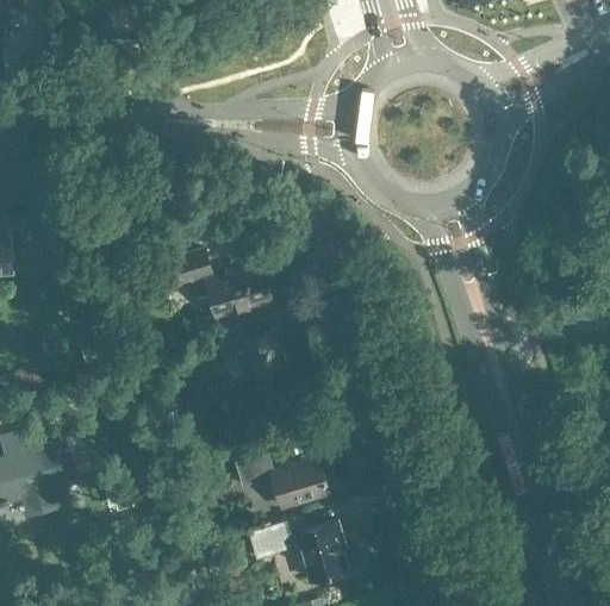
[(0,274),(12,273),(7,236),(0,237),(0,274)]
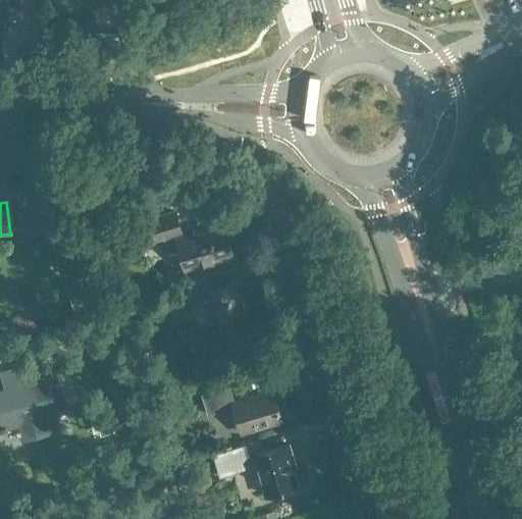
[(175,214),(135,226),(140,244),(163,238),(172,268),(185,265),(187,270),(232,257),(224,227),(178,241),(176,234),(180,232),(175,214)]
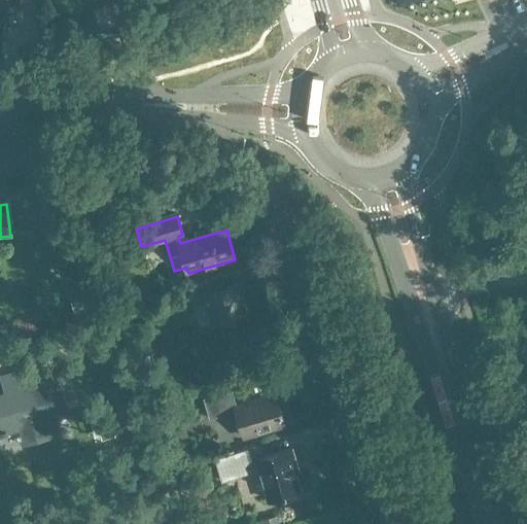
[(220,279),(189,288),(196,310),(206,307),(212,326),(252,314),(243,286),(224,292),(220,279)]
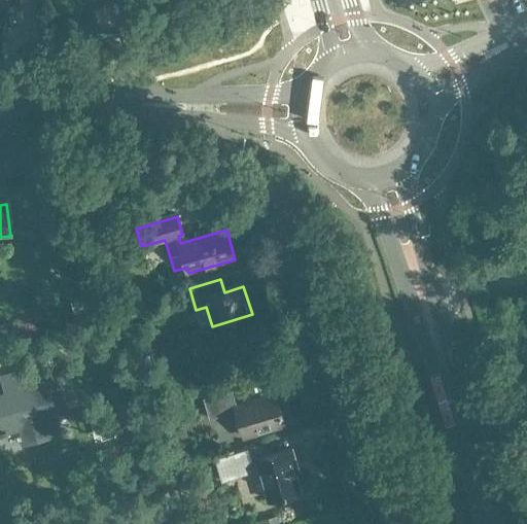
[(92,293),(69,299),(73,313),(95,307),(92,293)]
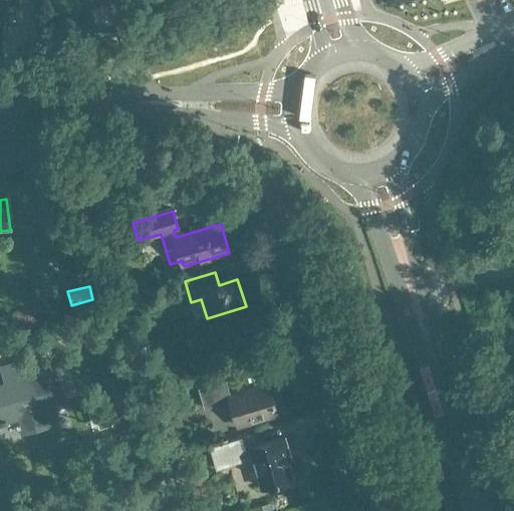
[(35,359),(15,365),(21,386),(14,388),(14,386),(5,389),(0,390),(0,424),(22,418),(26,433),(57,424),(54,412),(65,408),(55,373),(40,377),(35,359)]
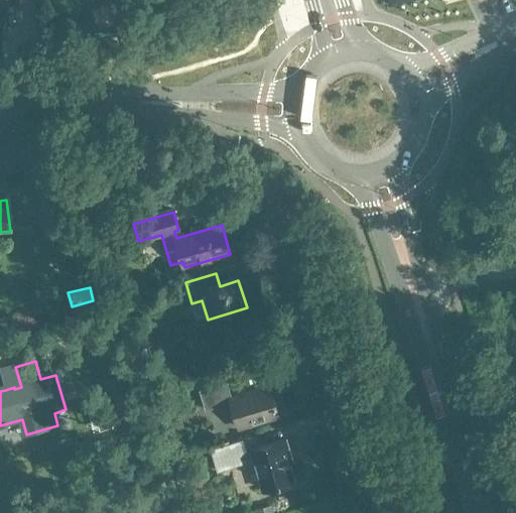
[(228,383),(200,391),(206,411),(223,406),(226,415),(234,413),(239,430),(279,418),(269,387),(232,398),(228,383)]
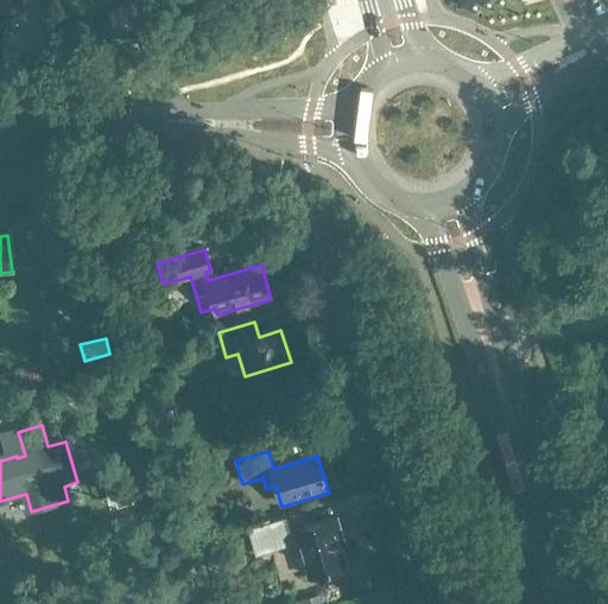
[(254,558),(276,552),(301,545),(310,580),(347,571),(337,539),(341,538),(336,520),(303,529),(299,516),(267,526),(247,532),(254,558)]
